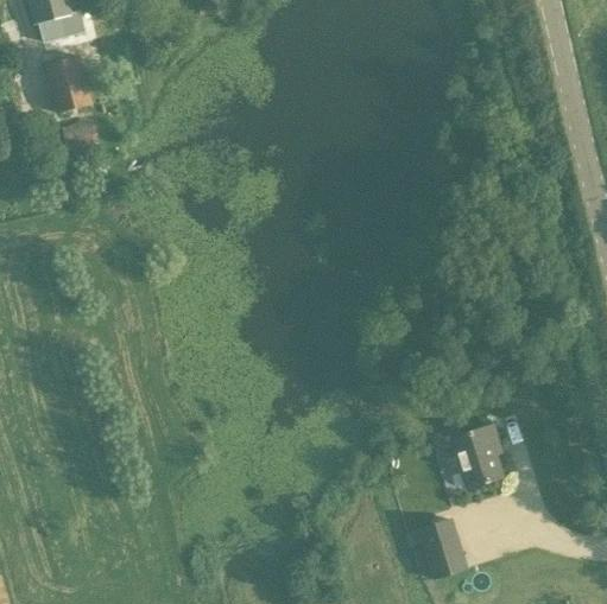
[(30,0),(36,21),(65,16),(77,13),(74,0),(30,0)]
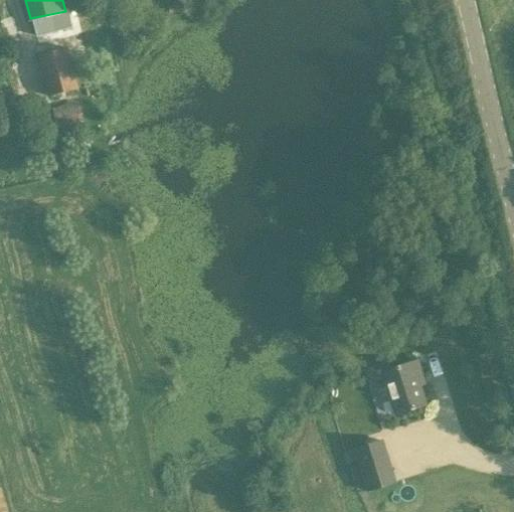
[(168,4),(170,12),(182,9),(180,1),(168,4)]
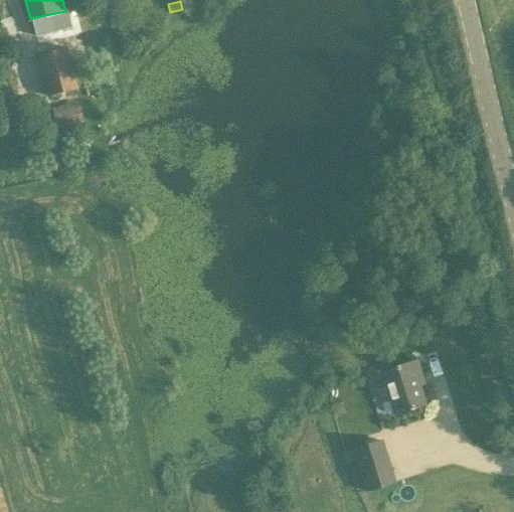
[(63,46),(38,51),(49,94),(77,86),(68,45),(63,46)]
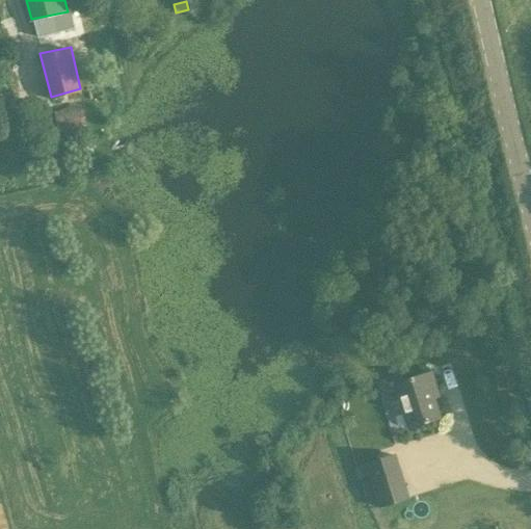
[(408,425),(440,415),(432,391),(437,390),(431,371),(395,382),(408,425)]
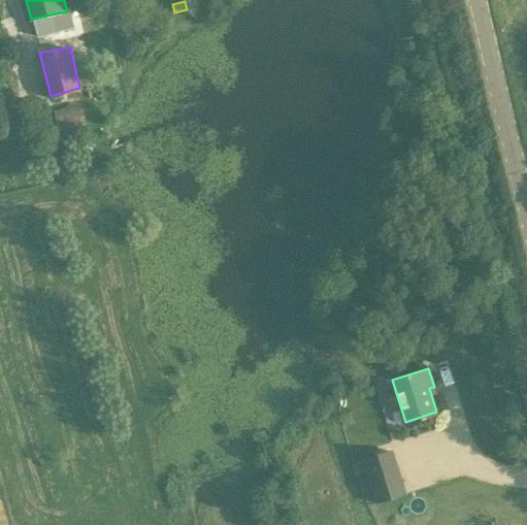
[(377,501),(406,492),(393,450),(364,459),(377,501)]
